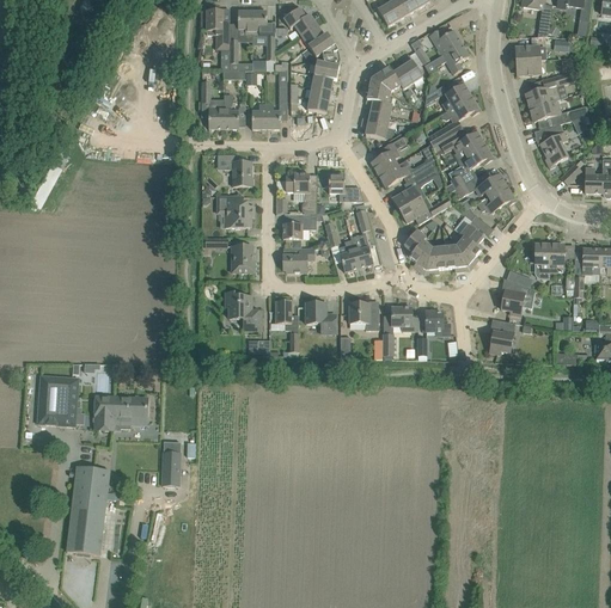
[(397,19),(408,13),(399,0),(391,0),(388,2),(397,19)]
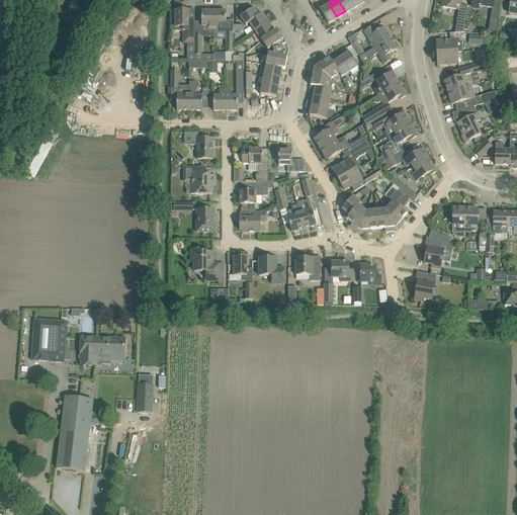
[(338,0),(345,11),(354,6),(350,0),(338,0)]
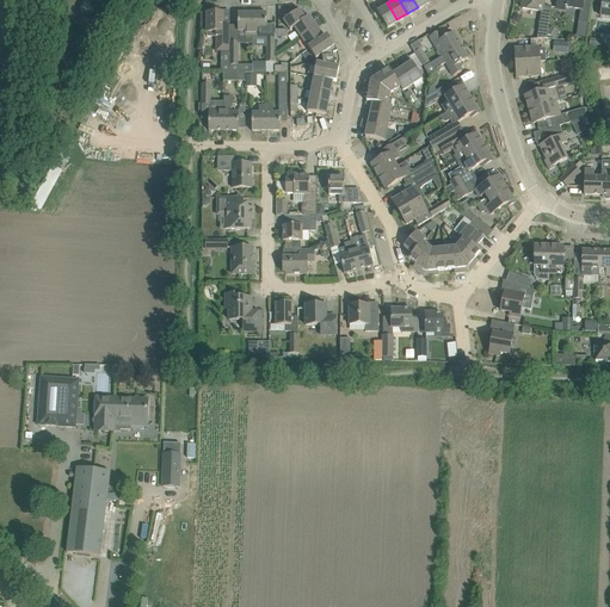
[(522,0),(521,6),(540,8),(538,22),(536,36),(546,36),(547,23),(550,5),(542,4),(543,0),(522,0)]
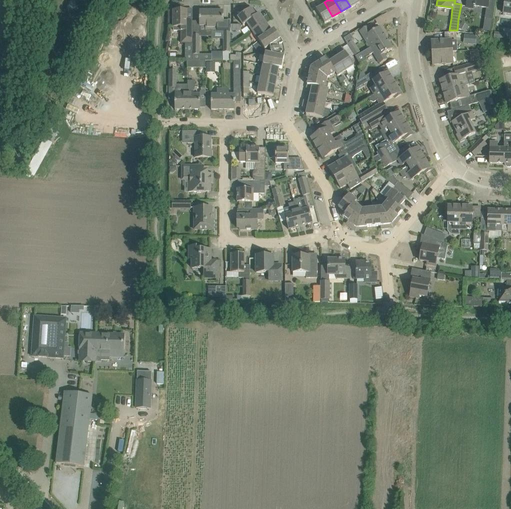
[(466,0),(465,6),(473,7),(473,4),(485,6),(484,16),(491,17),(493,5),(487,4),(488,0),(466,0)]
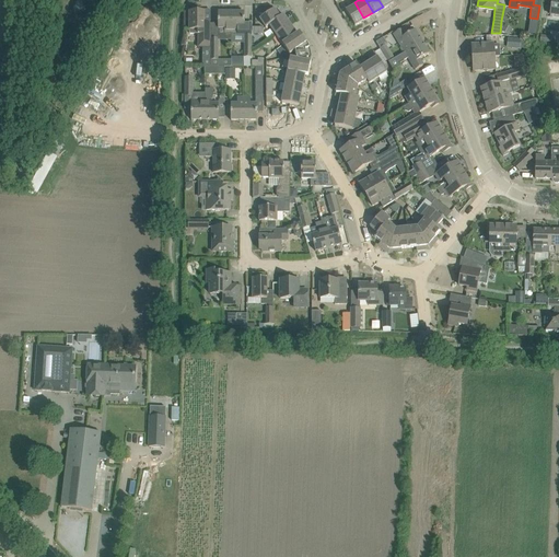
[(551,0),(549,12),(558,13),(558,0),(551,0)]
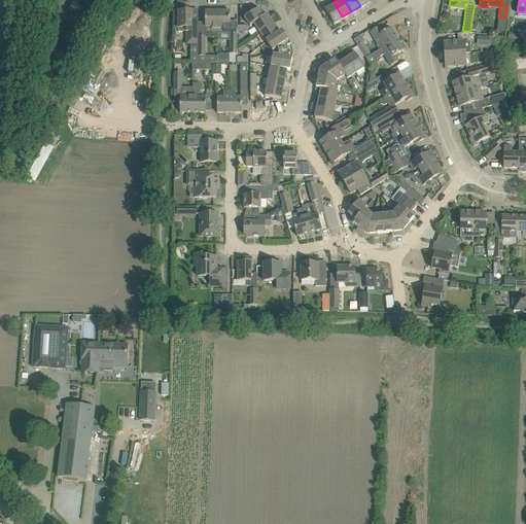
[(334,22),(342,16),(334,2),(324,7),(334,22)]
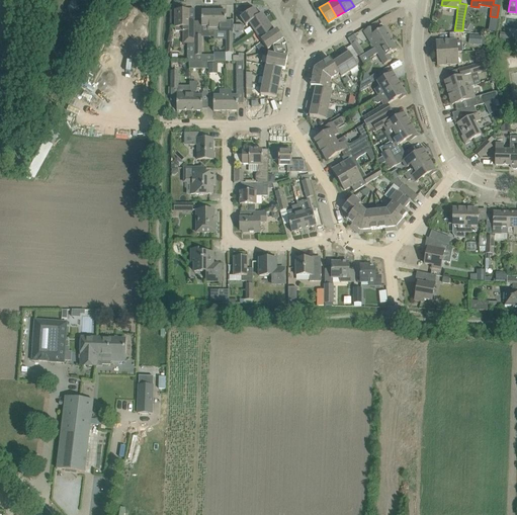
[(172,9),(172,17),(174,17),(174,18),(174,24),(175,28),(182,28),(182,32),(182,41),(189,41),(189,53),(188,54),(188,59),(193,59),(193,53),(193,32),(193,28),(193,18),(187,18),(187,8),(182,8),(182,6),(175,6),(175,8),(174,8),(174,9),(172,9)]
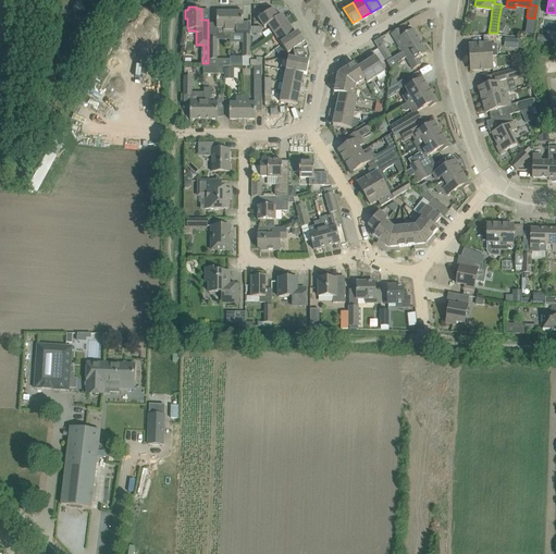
[(278,14),(272,7),(258,16),(263,24),(267,22),(281,42),(274,47),(279,53),(286,51),(293,47),(294,57),(287,56),(280,99),(296,102),(303,72),(306,72),(309,56),(304,54),(303,47),(307,45),(297,31),(295,32),(281,12),(278,14)]
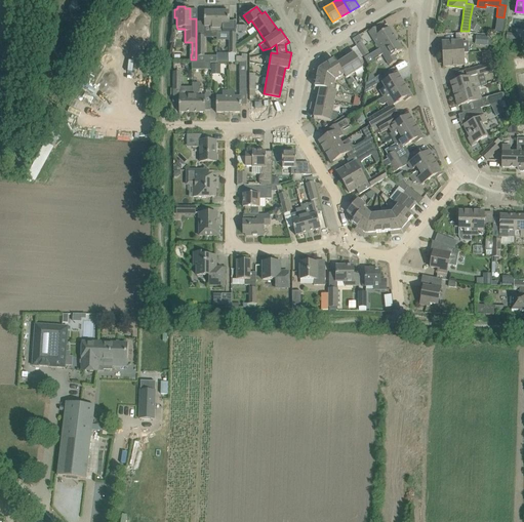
[(196,29),(196,33),(204,33),(204,31),(210,31),(215,31),(216,31),(216,8),(203,8),(203,18),(196,18),(196,29)]
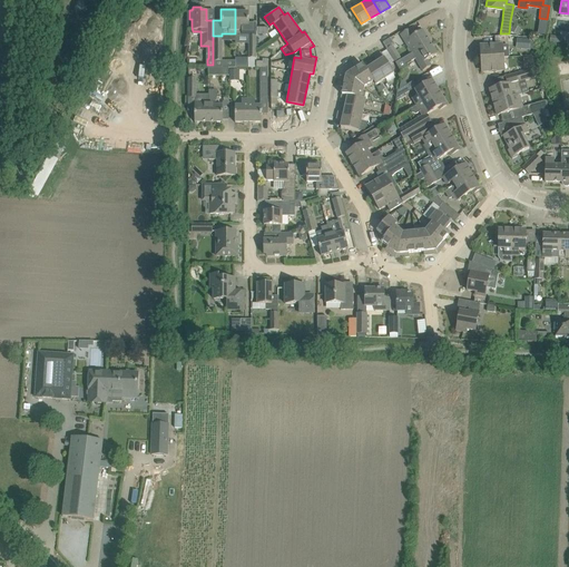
[(235,9),(235,33),(247,33),(247,55),(247,65),(255,65),(255,59),(255,55),(255,33),(256,33),(256,32),(256,27),(256,26),(256,19),(247,19),(247,9),(235,9)]
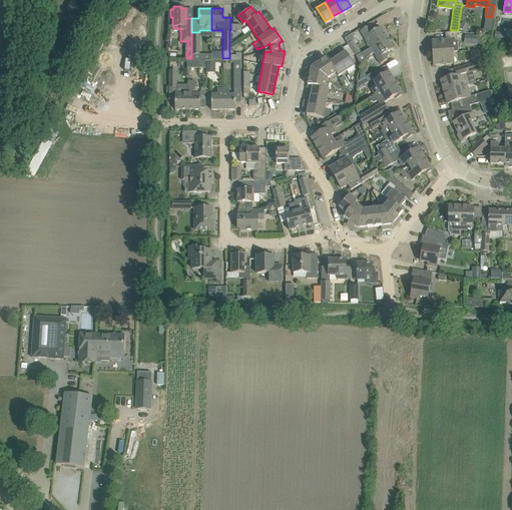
[(372,30),(368,24),(359,29),(366,41),(369,46),(386,36),(380,25),(372,30)]
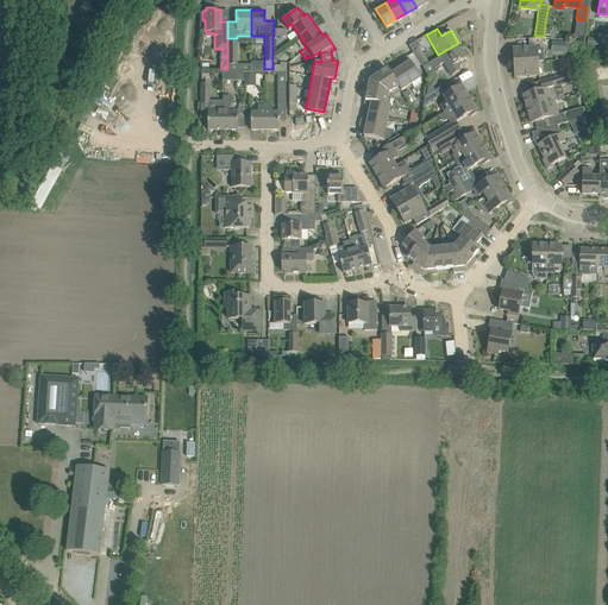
[(536,45),(534,36),(527,36),(528,45),(512,46),(513,60),(537,58),(543,58),(543,45),(536,45)]
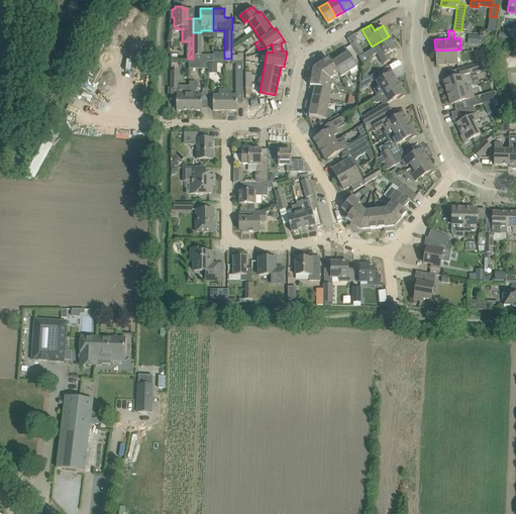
[(473,42),(480,42),(481,34),(474,33),(473,42)]
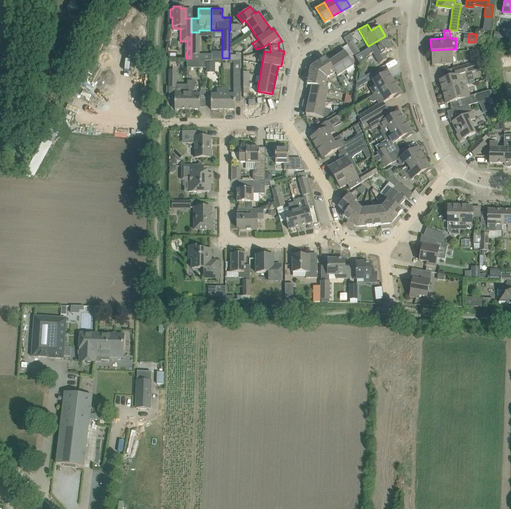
[(383,52),(391,47),(385,36),(368,46),(361,50),(354,54),(359,62),(366,58),(364,55),(372,51),(378,61),(386,57),(383,52)]
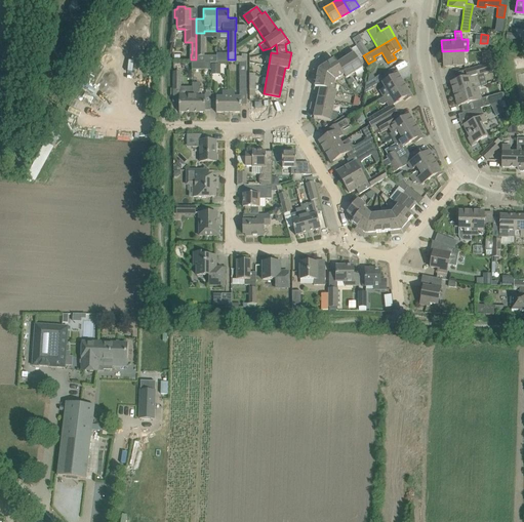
[(363,54),(368,51),(361,40),(356,43),(363,54)]
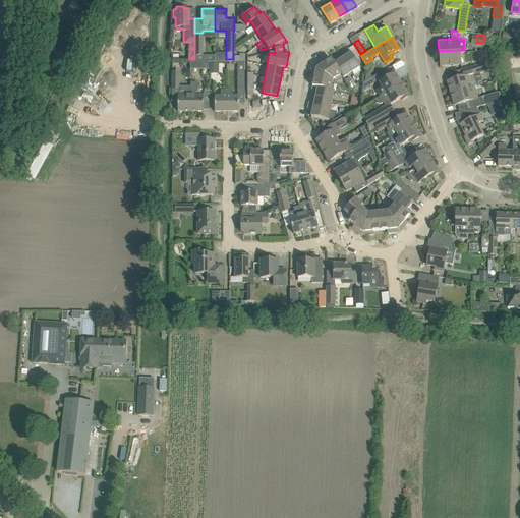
[(359,64),(353,55),(347,46),(344,48),(347,53),(337,59),(334,55),(325,60),(323,57),(315,62),(318,65),(315,68),(311,68),(309,76),(313,77),(310,88),(315,89),(313,101),(308,100),(306,107),(311,108),(310,114),(327,117),(333,89),(330,88),(332,78),(340,73),(342,75),(359,64)]
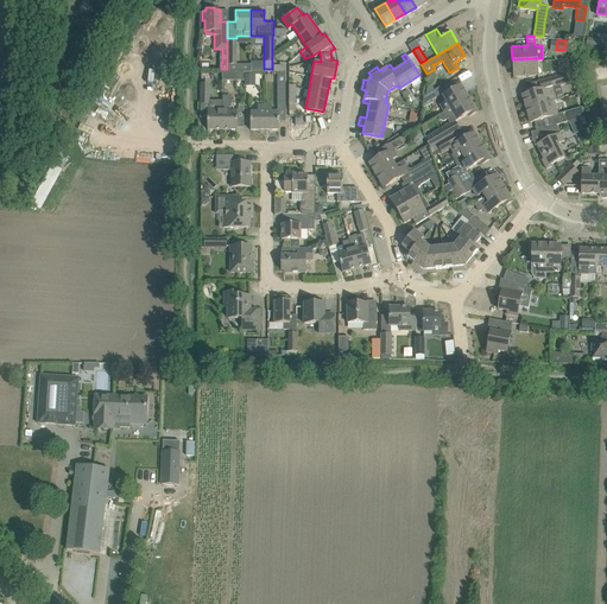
[(560,70),(570,69),(568,57),(557,59),(560,70)]
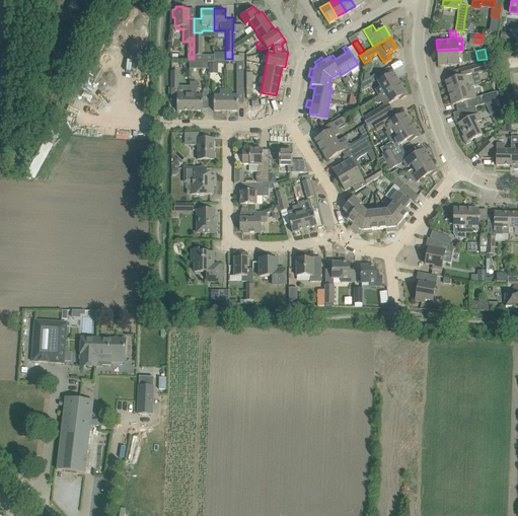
[(458,62),(457,50),(437,51),(437,52),(438,52),(438,63),(458,62)]
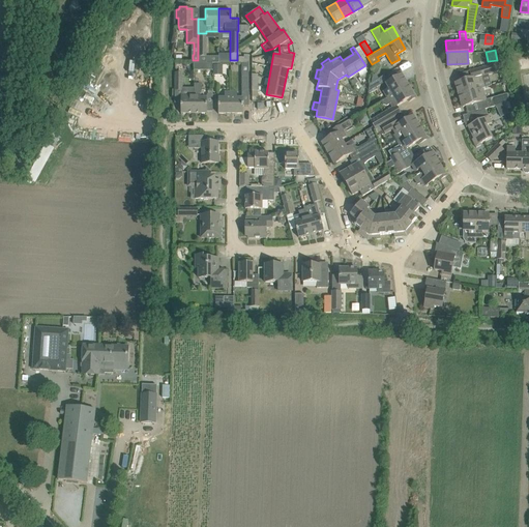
[(458,92),(481,86),(485,85),(481,74),(489,71),(500,69),(498,60),(486,63),(468,68),(470,77),(454,81),(458,92)]
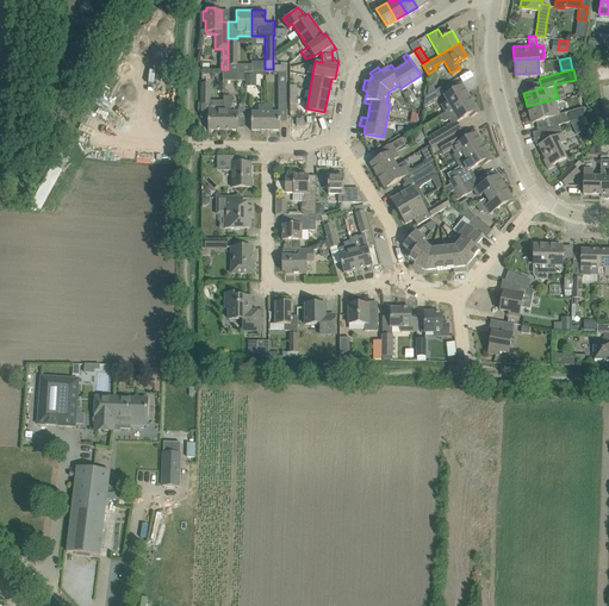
[(254,72),(244,72),(244,81),(254,81),(254,72)]
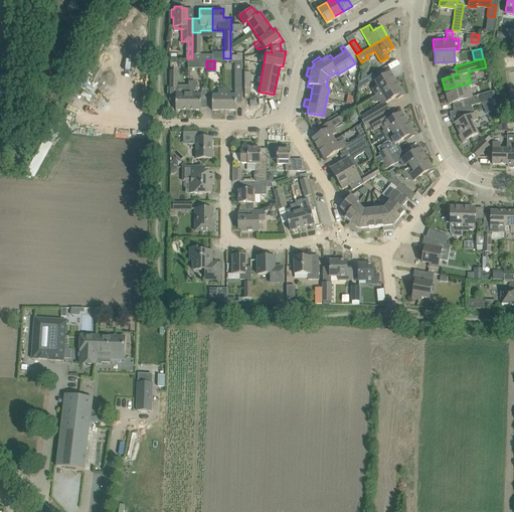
[(176,83),(176,68),(169,68),(169,86),(175,86),(175,93),(175,108),(187,108),(187,83),(176,83)]
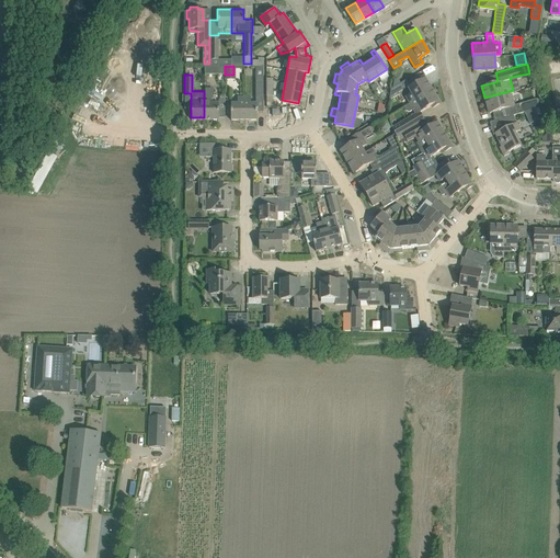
[(406,78),(403,79),(407,84),(408,86),(407,87),(410,91),(404,94),(409,101),(431,88),(423,75),(415,79),(413,76),(407,80),(406,78)]
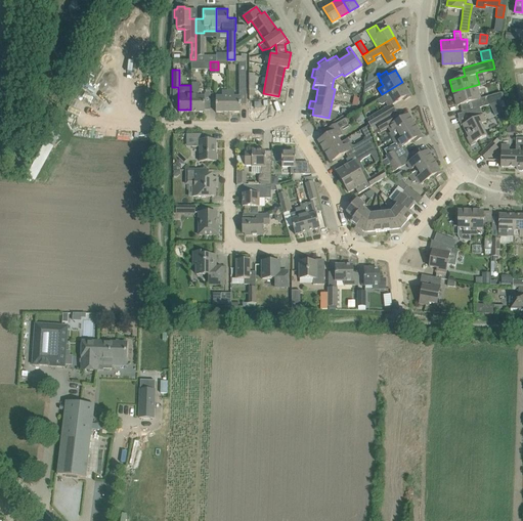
[(366,80),(364,81),(363,91),(373,86),(367,79),(366,80)]
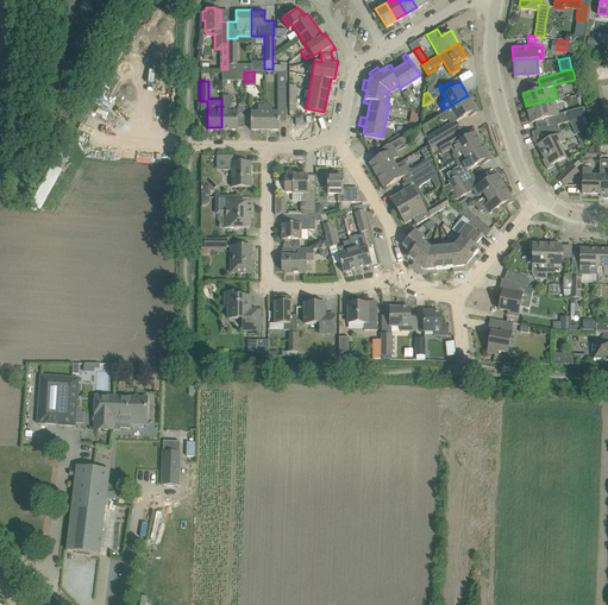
[(237,127),(237,115),(237,109),(229,109),(229,106),(230,106),(230,93),(223,93),(223,99),(221,99),(221,127),(237,127)]
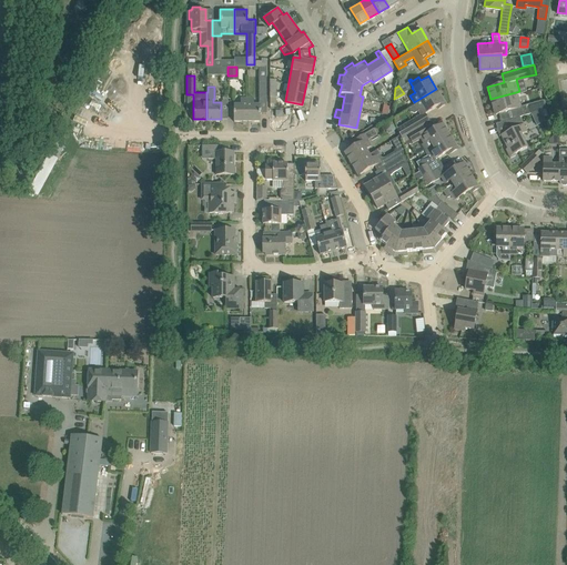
[(419,112),(405,121),(411,130),(422,123),(428,120),(424,111),(436,104),(437,107),(444,102),(436,89),(414,102),(407,107),(409,110),(414,111),(417,109),(419,112)]
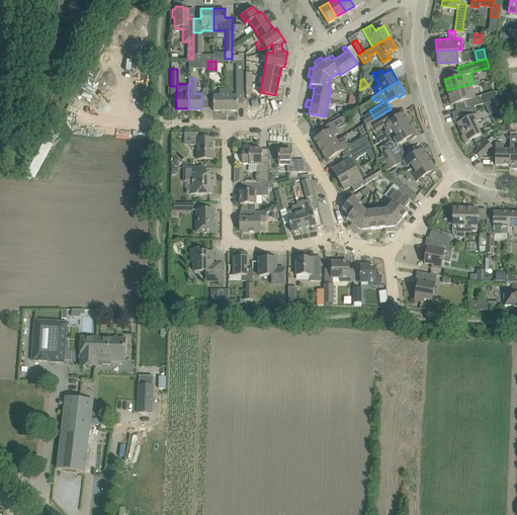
[(474,95),(470,84),(447,90),(451,102),(474,95)]
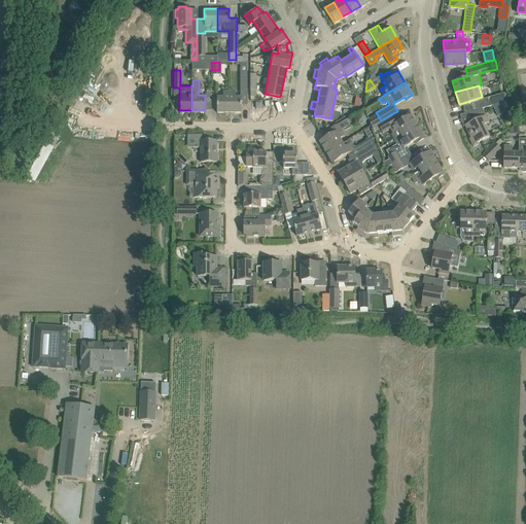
[(229,110),(229,89),(222,89),(222,95),(216,95),(216,110),(229,110)]
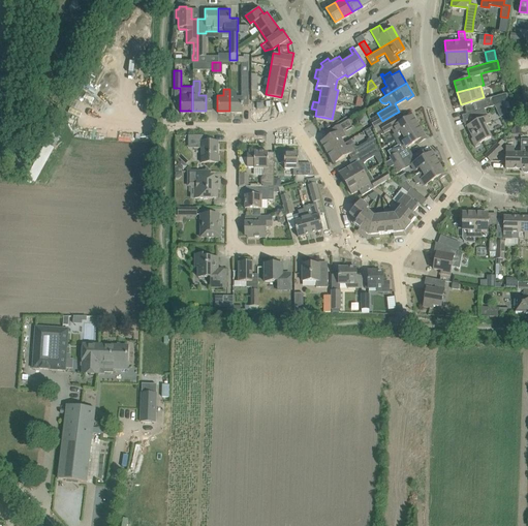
[(242,111),(242,100),(242,95),(236,95),(236,89),(229,89),(229,111),(242,111)]
